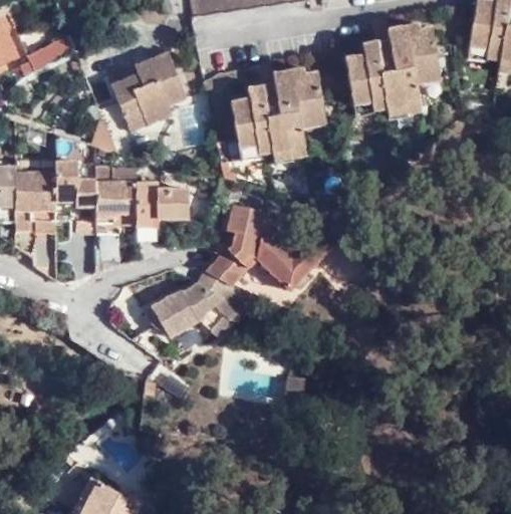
[(187,0),(191,18),(295,0),(187,0)]
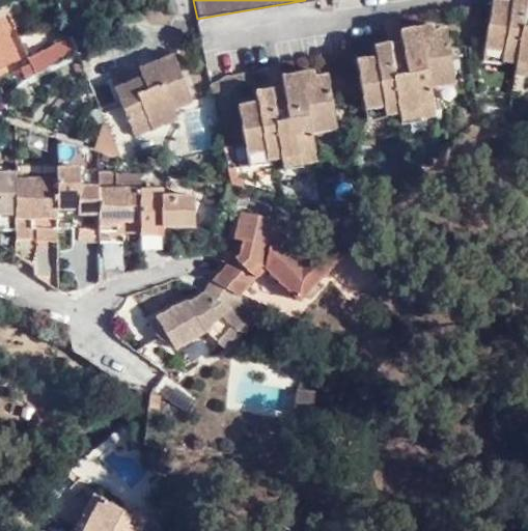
[(503,59),(515,61),(522,62),(527,63),(527,0),(491,0),(483,46),(502,49),(503,59)]
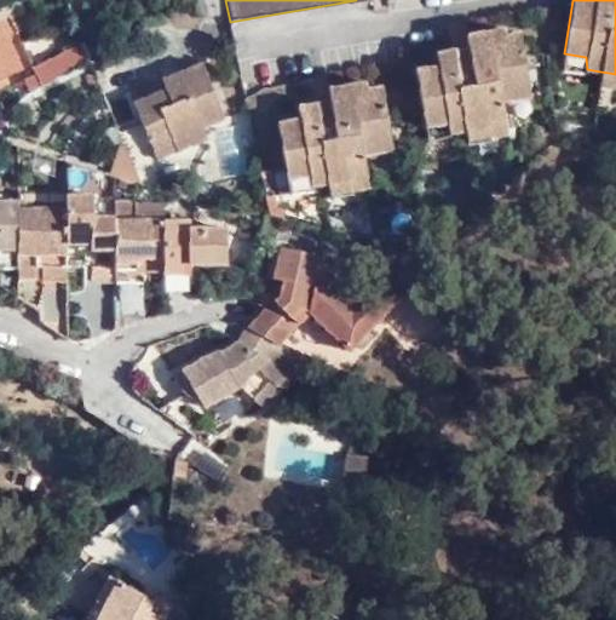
[(0,75),(21,67),(1,21),(0,21),(0,75)]
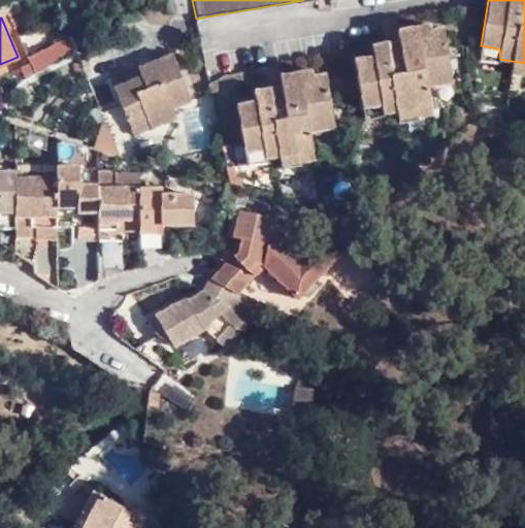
[(434,75),(451,71),(444,24),(429,27),(427,22),(399,27),(398,38),(371,44),(372,52),(353,57),(363,106),(382,103),(385,113),(398,109),(416,106),(418,116),(433,111),(429,87),(436,84),(434,75)]
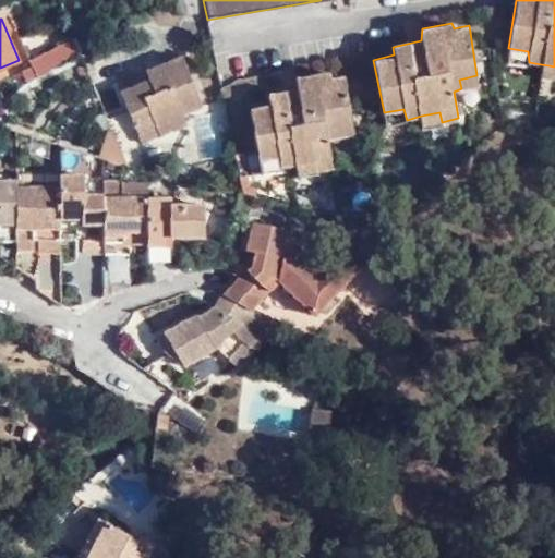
[(83,58),(76,41),(27,60),(33,75),(83,58)]
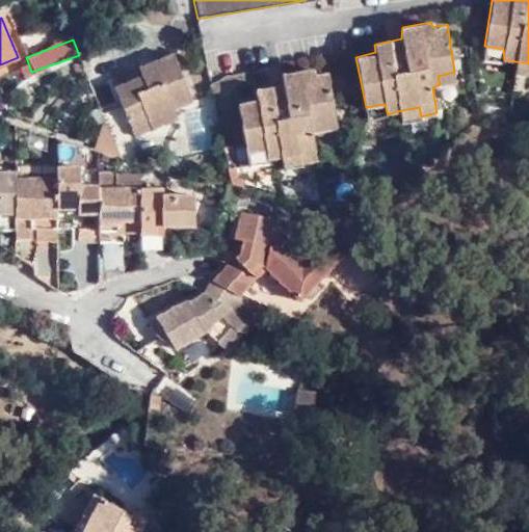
[(140,78),(131,82),(110,89),(123,122),(142,114),(149,129),(174,118),(169,110),(190,102),(170,55),(138,69),(140,78)]
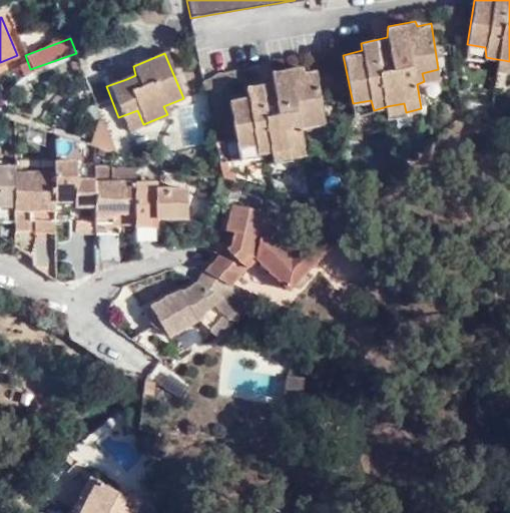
[(509,61),(504,60),(497,59),(496,69),(509,70),(509,61)]
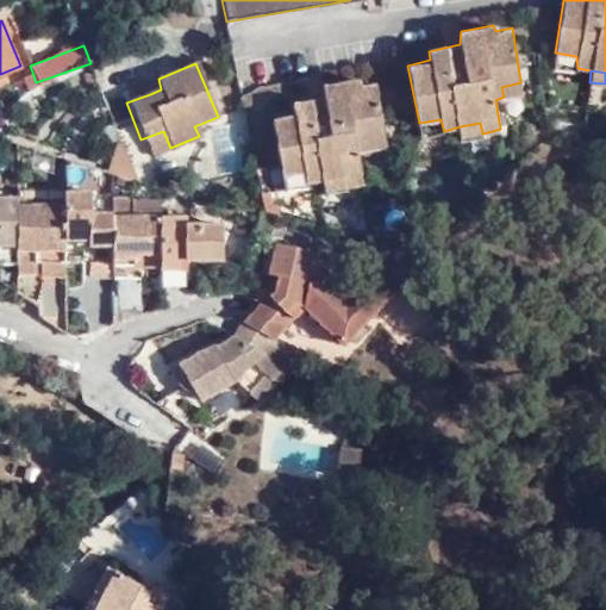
[(274,117),(285,175),(305,172),(310,184),(324,180),(345,175),(349,187),(367,184),(360,153),(367,151),(366,142),(387,137),(385,119),(376,81),(363,85),(361,75),(322,85),(324,94),(294,103),(297,112),(274,117)]
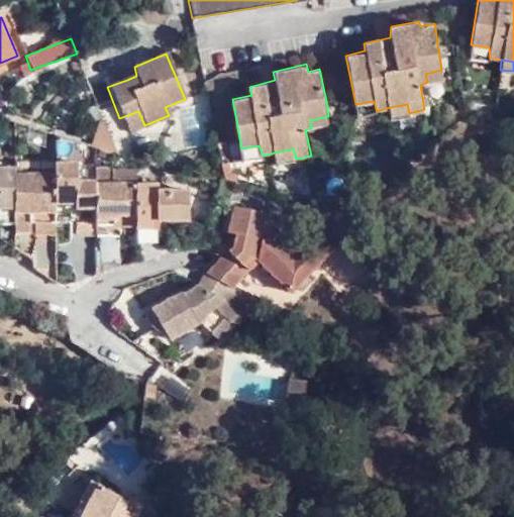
[(123,71),(127,80),(136,76),(134,67),(123,71)]
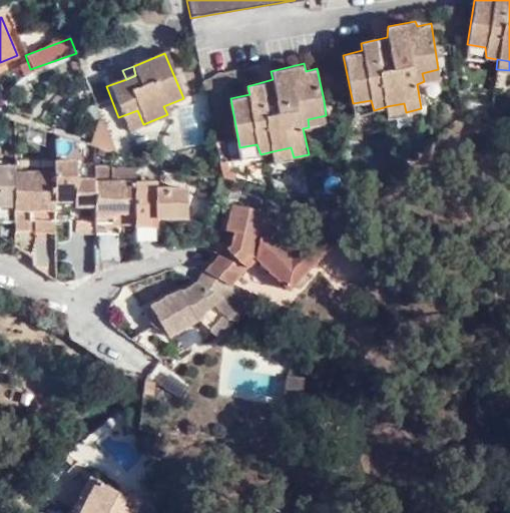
[(440,77),(438,69),(422,73),(424,81),(440,77)]
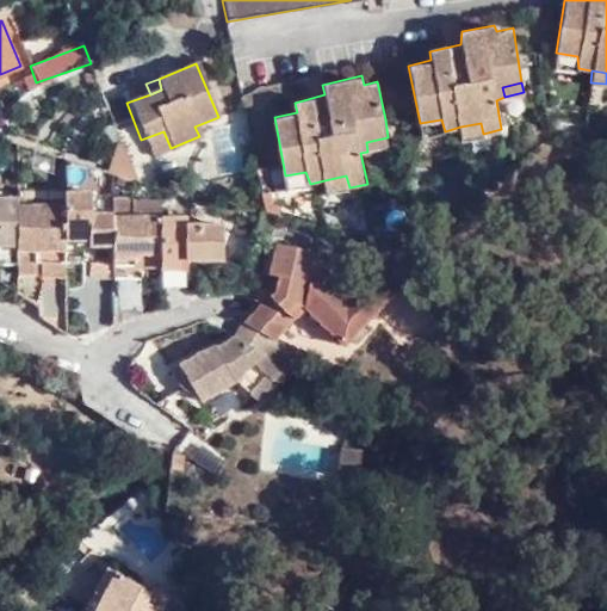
[(116,150),(121,137),(115,123),(112,124),(109,125),(105,128),(100,133),(92,142),(88,148),(109,158),(112,149),(116,150)]
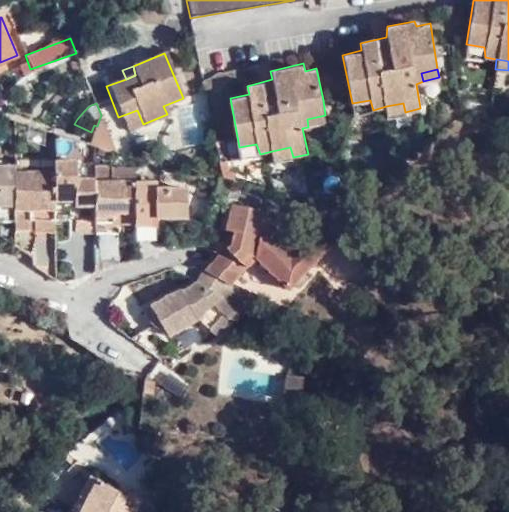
[(389,116),(405,112),(403,103),(386,106),(389,116)]
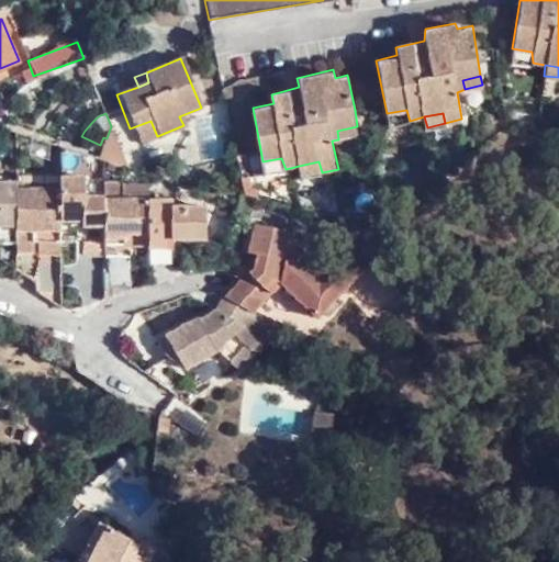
[(135,143),(157,136),(151,121),(130,128),(135,143)]
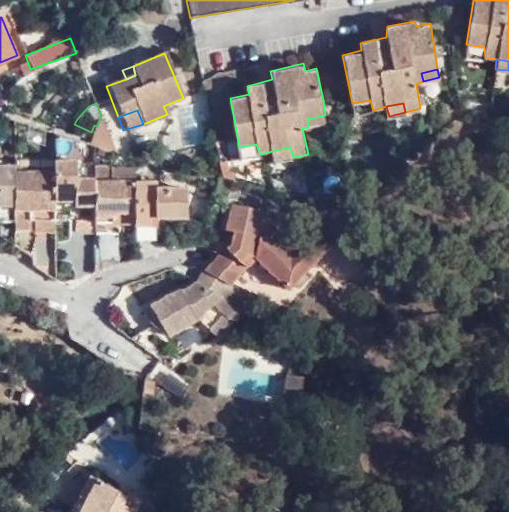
[(97,126),(91,144),(96,146),(116,152),(101,115),(97,126)]
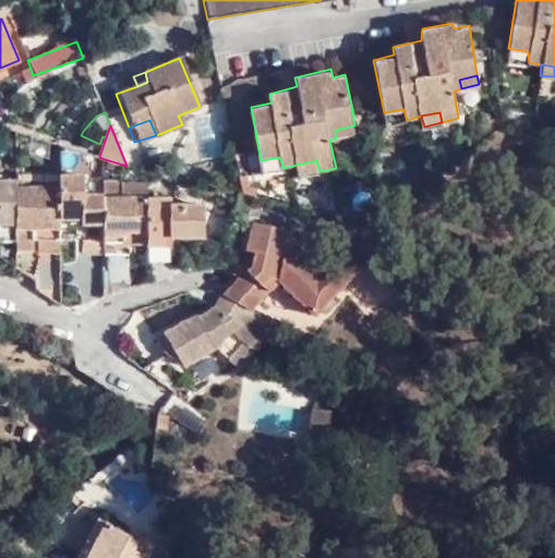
[(357,133),(354,125),(335,130),(336,138),(357,133)]
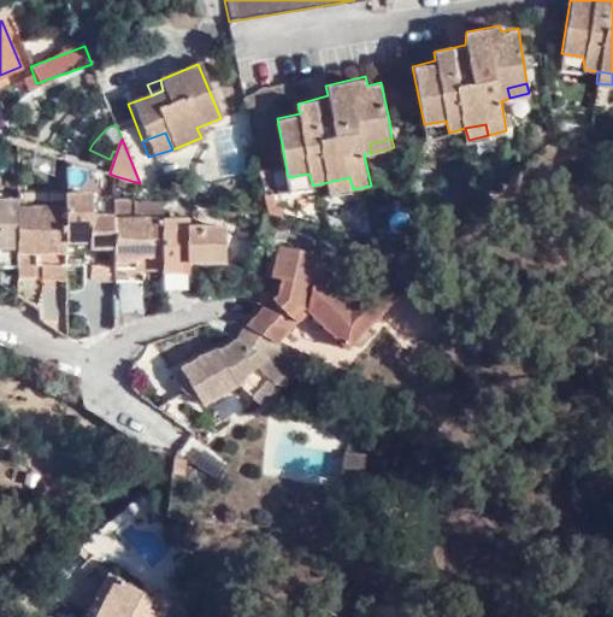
[(106,169),(110,159),(89,150),(89,152),(86,160),(106,169)]
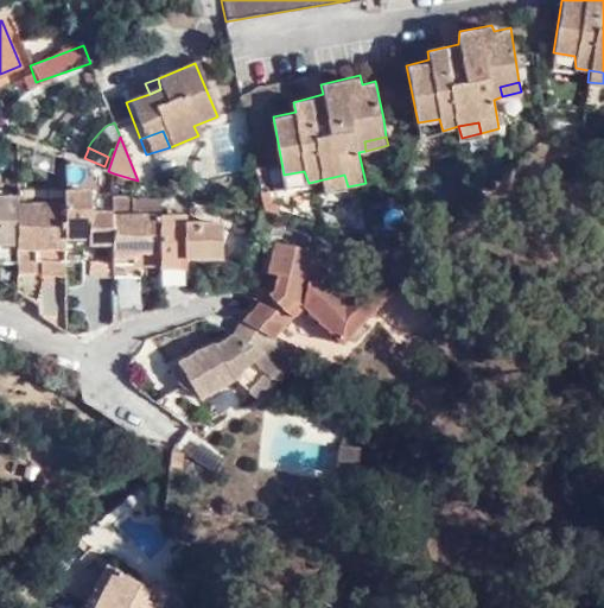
[(287,188),(309,183),(304,171),(284,175),(287,188)]
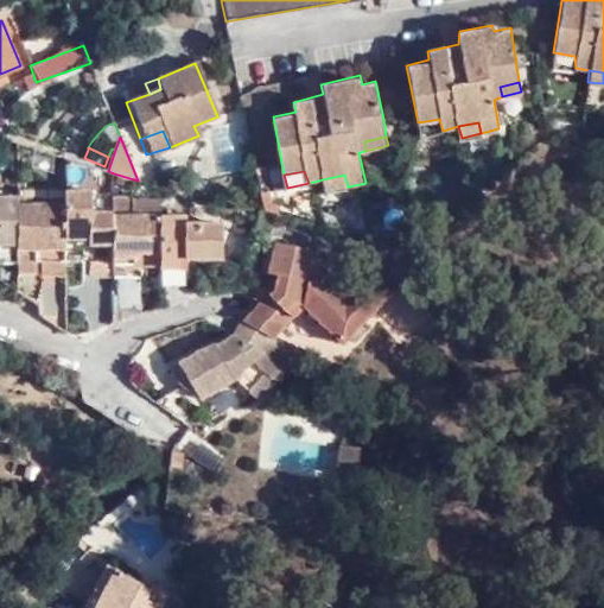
[(325,190),(348,187),(344,175),(323,179),(325,190)]
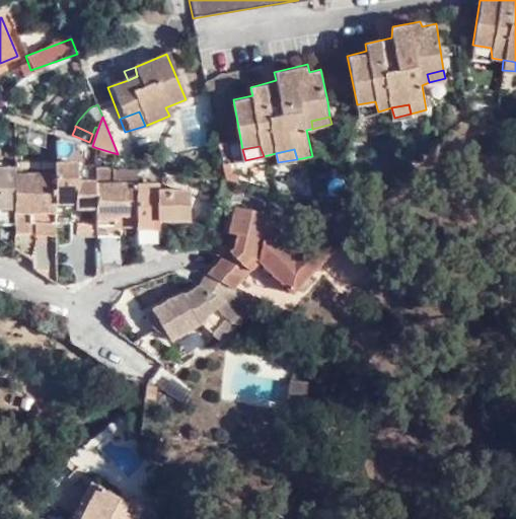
[(22,176),(15,176),(15,225),(33,223),(33,231),(56,232),(55,204),(55,175),(55,162),(21,163),(22,176)]
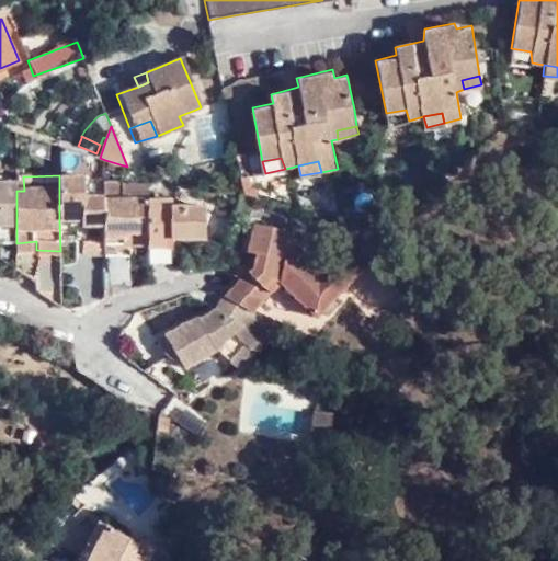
[(81,253),(106,253),(106,195),(87,195),(86,175),(59,175),(59,190),(59,220),(81,221),(81,253)]
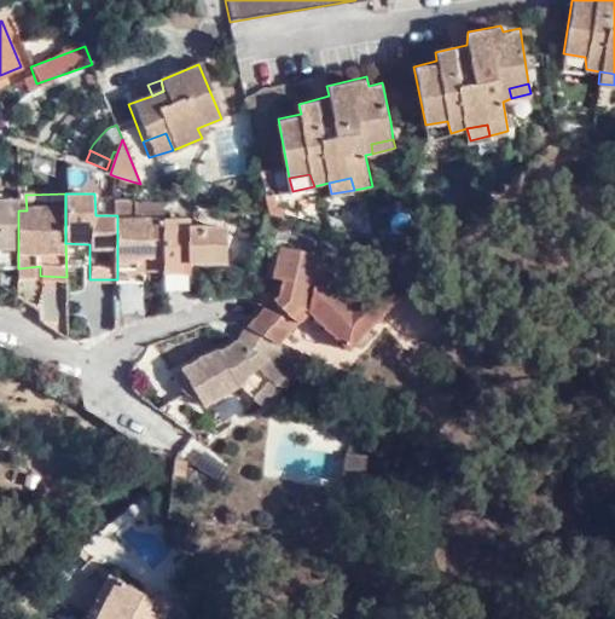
[(0,198),(0,267),(18,268),(18,210),(18,197),(0,198)]
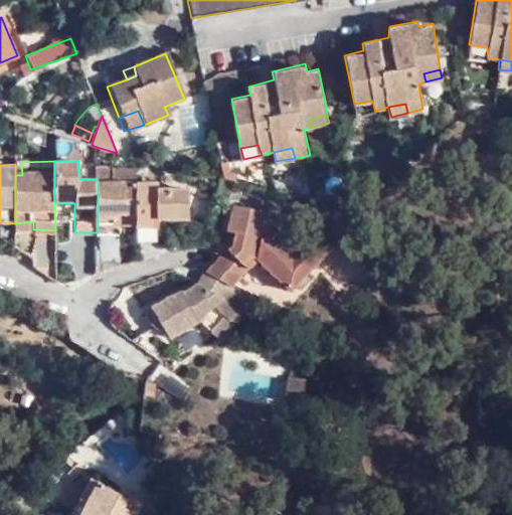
[(98,179),(98,232),(98,236),(123,235),(123,224),(123,213),(136,213),(138,188),(137,182),(136,168),(114,168),(98,168),(98,179)]
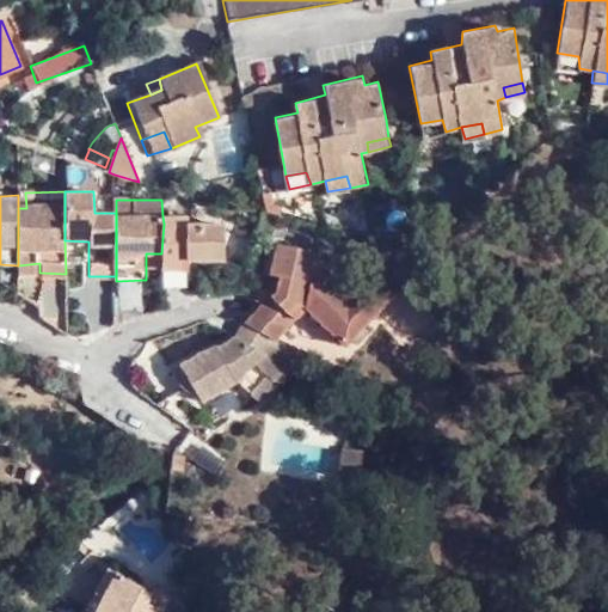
[(222,221),(164,224),(161,254),(163,267),(163,269),(191,269),(190,262),(223,261),(222,221)]
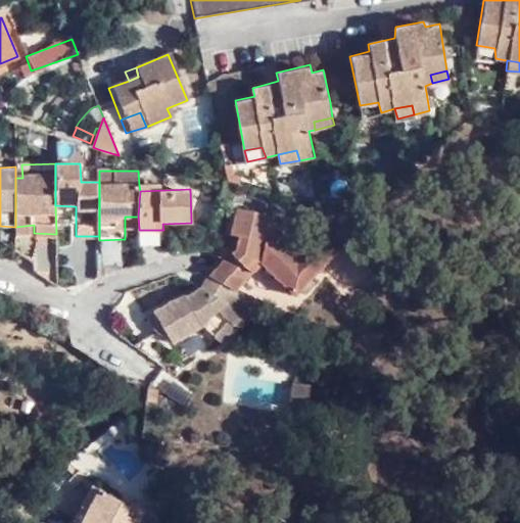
[(213,277),(237,292),(264,263),(297,294),(324,267),(304,247),(298,242),(282,236),(285,219),(240,207),(231,234),(241,238),(235,253),(213,277)]
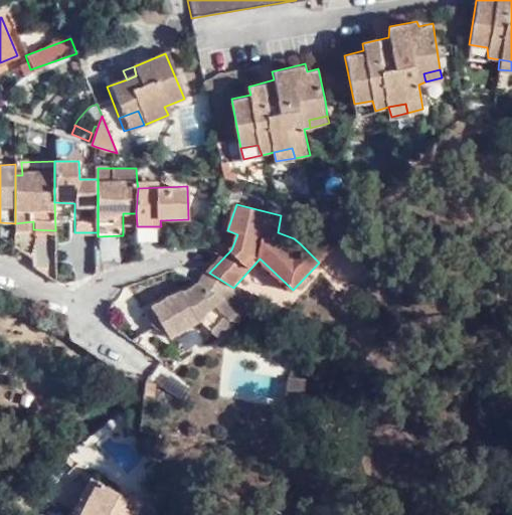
[(137,224),(136,213),(123,213),(123,224),(137,224)]
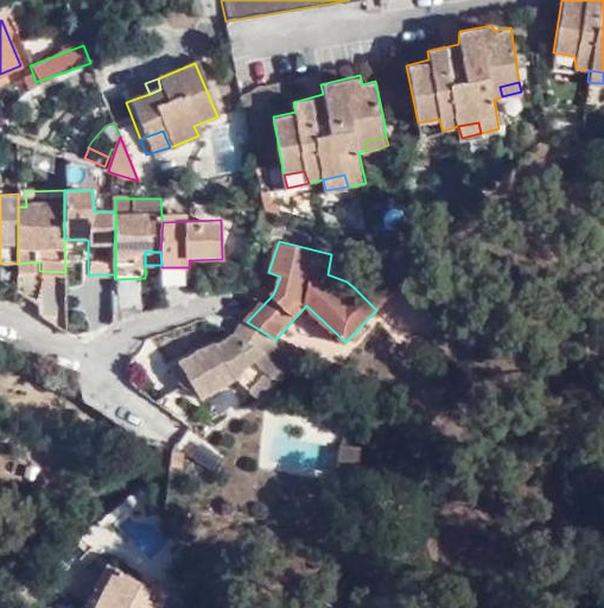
[(18,272),(39,271),(39,261),(18,264),(18,272)]
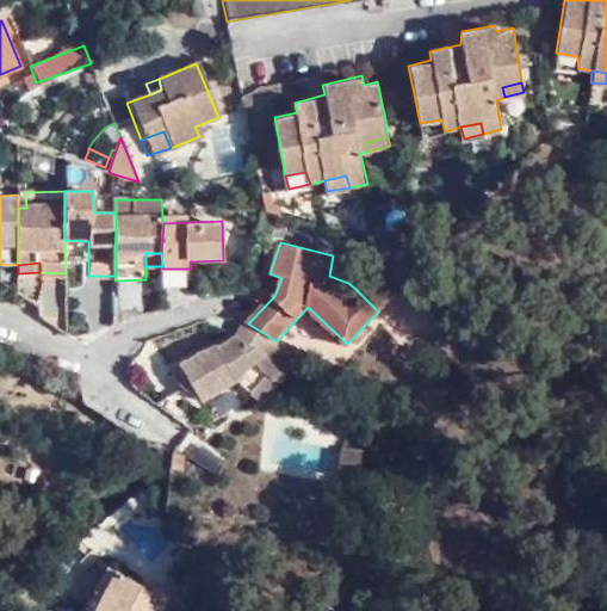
[(260,407),(303,358),(277,341),(248,323),(236,337),(204,352),(187,360),(173,370),(177,381),(181,386),(205,402),(236,384),(260,407)]
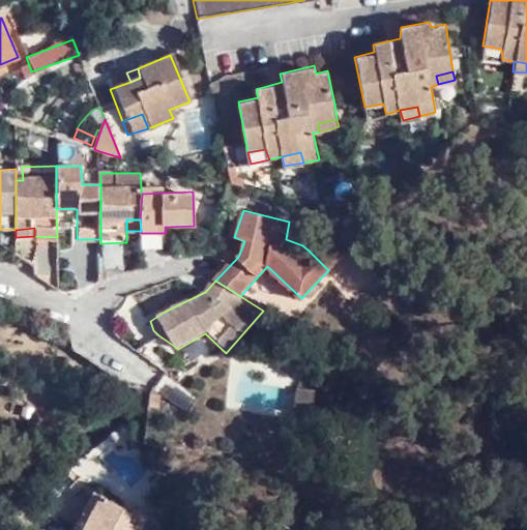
[(299,387),(293,421),(311,424),(318,390),(299,387)]
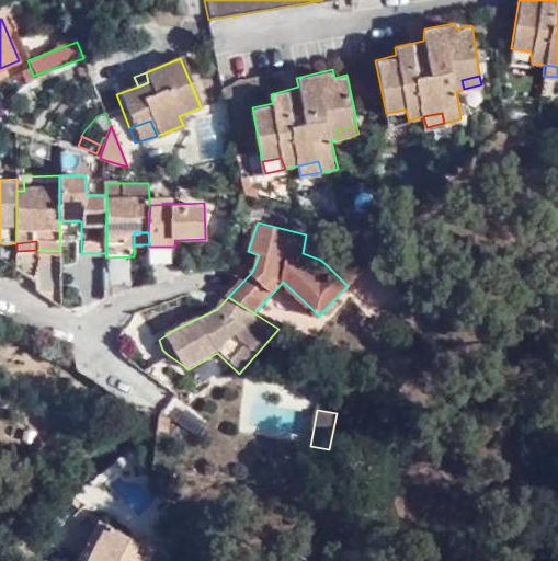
[(173,418),(161,416),(159,436),(171,438),(173,418)]
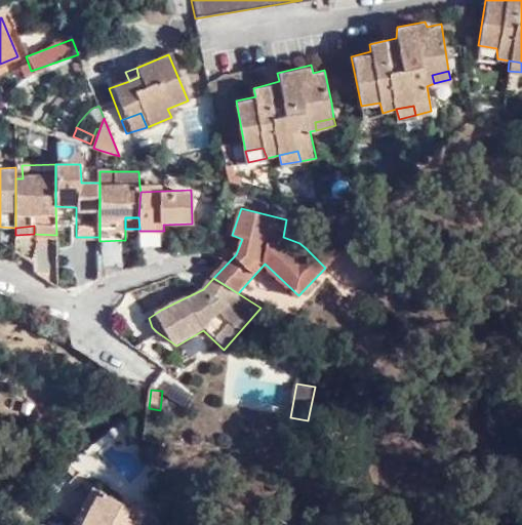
[(134,524),(129,522),(133,513),(96,492),(78,524),(134,524)]
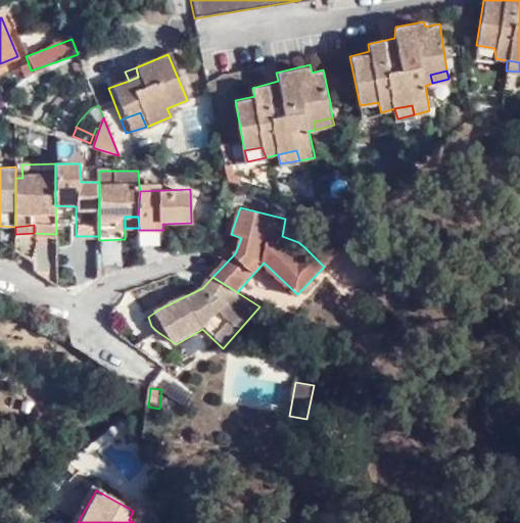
[(144,522),(147,518),(133,511),(129,520),(134,522),(144,522)]
